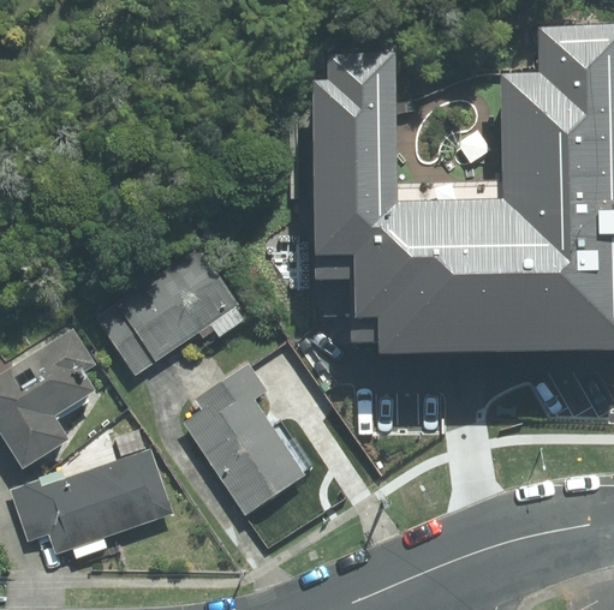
[(327,77),(310,77),(314,286),(353,286),(355,345),(376,345),(376,354),(613,348),(613,30),(537,33),(538,73),(494,75),(498,207),(395,208),(393,57),(326,58),(327,77)]
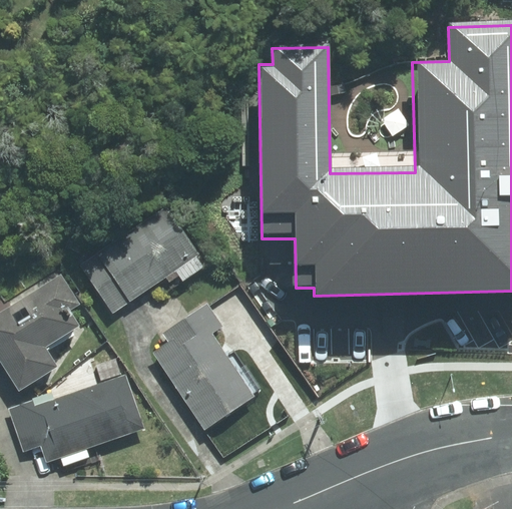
[(116,319),(175,275),(185,287),(210,268),(201,255),(164,205),(79,269),(116,319)]
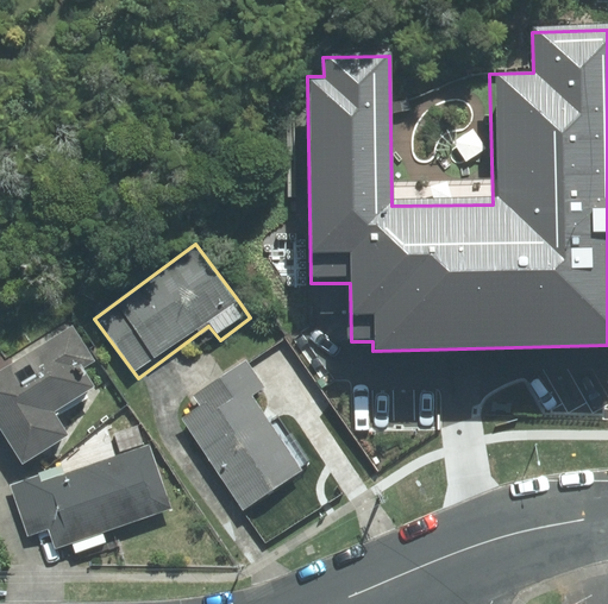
[(66,321),(0,373),(0,429),(32,471),(79,434),(66,419),(113,381),(66,321)]
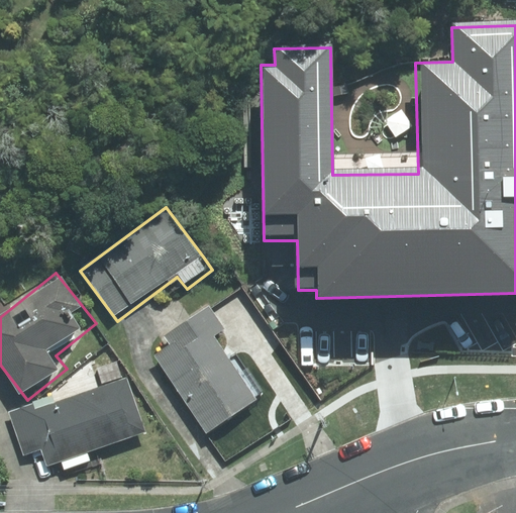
[(172,346),(156,357),(207,436),(259,402),(218,341),(228,334),(211,309),(202,315),(167,338),(172,346)]
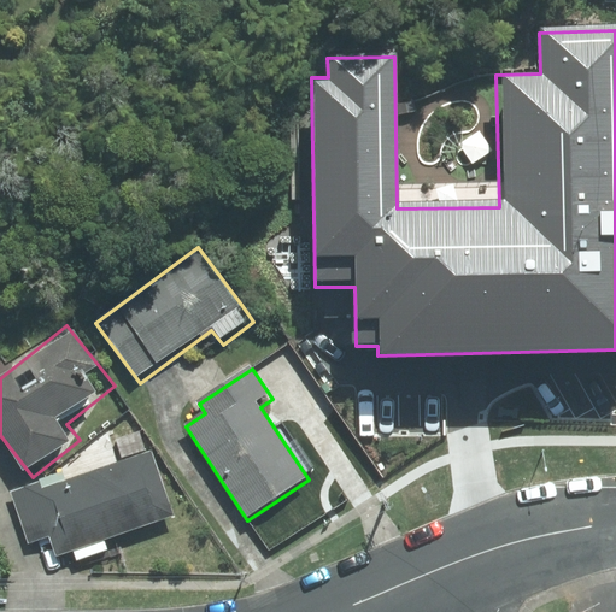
[(174,517),(154,459),(144,428),(100,442),(111,475),(45,496),(42,487),(11,498),(13,507),(33,564),(174,517)]
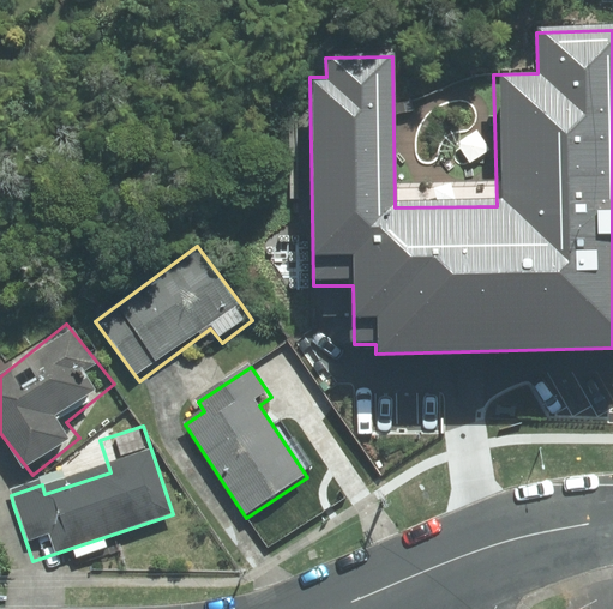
All buildings are outlined.
